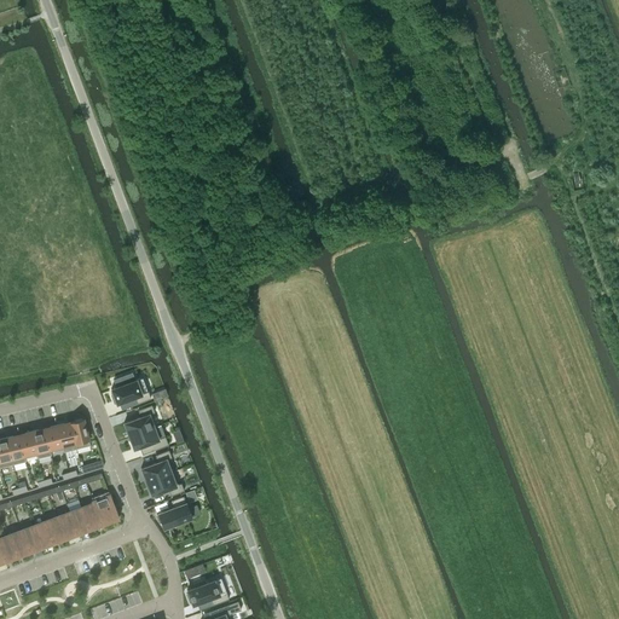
[(113,394),(110,394),(114,403),(115,403),(116,404),(119,403),(134,397),(137,404),(150,399),(142,377),(110,388),(113,394)]
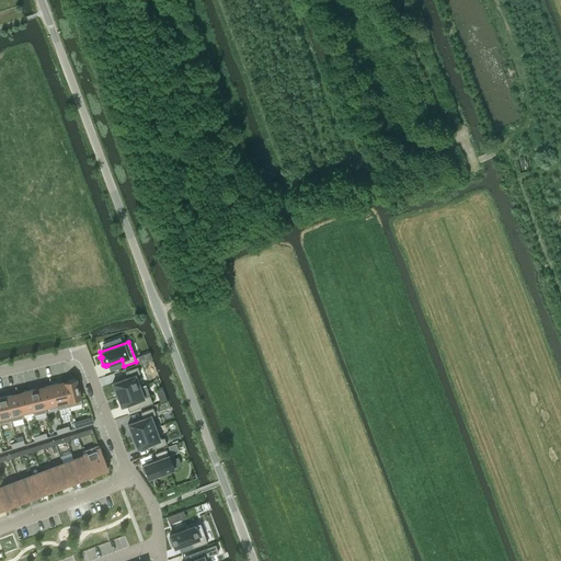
[(139,387),(135,375),(139,373),(137,366),(125,371),(127,377),(112,384),(116,396),(139,387)]
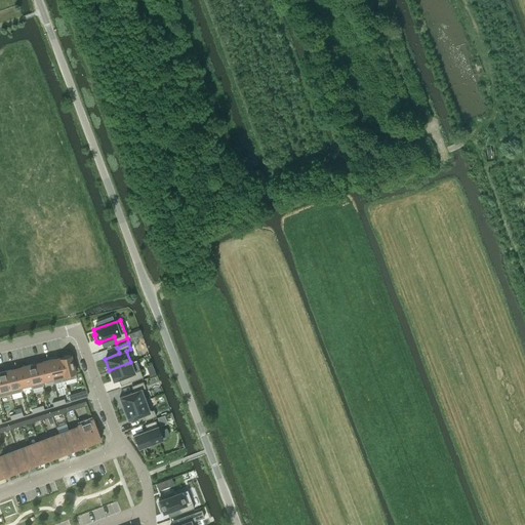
[(64,357),(58,358),(64,380),(76,377),(70,355),(69,356),(69,355),(64,356),(64,357)]
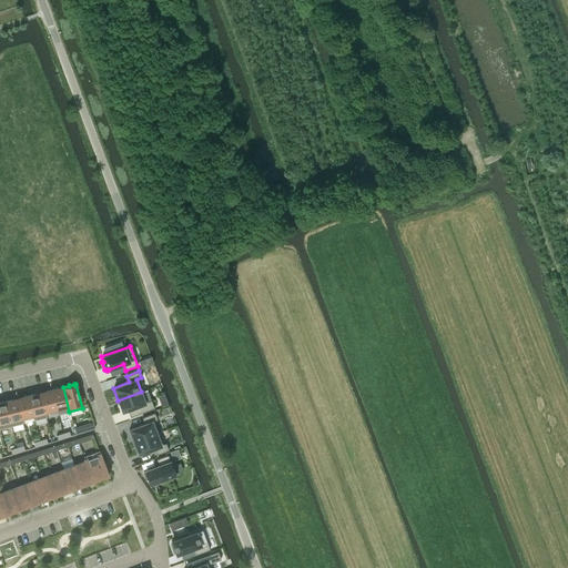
[(51,389),(57,408),(58,414),(69,412),(63,387),(59,388),(51,389)]
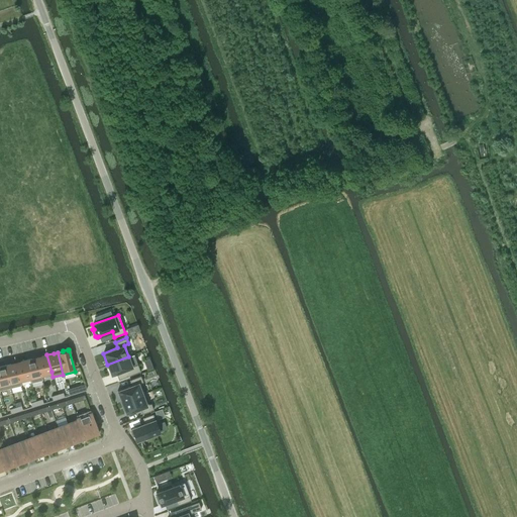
[(41,356),(36,357),(40,375),(52,372),(46,354),(41,355),(41,356)]
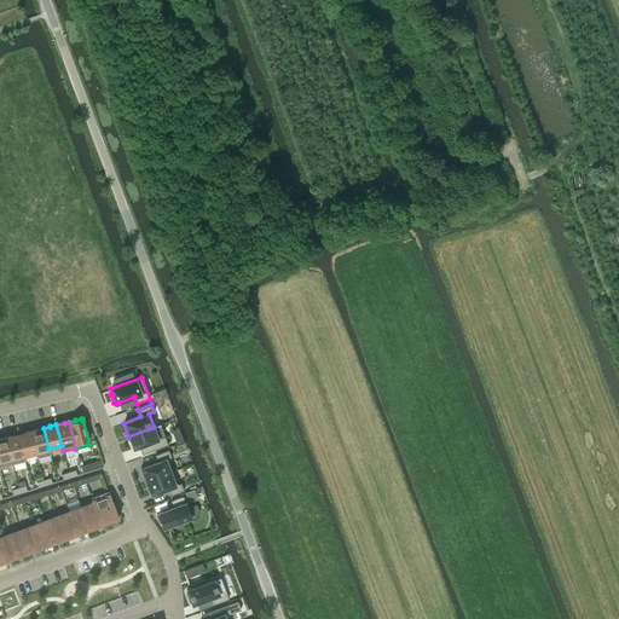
[(158,439),(154,427),(128,437),(133,449),(139,446),(142,455),(168,445),(165,437),(158,439)]
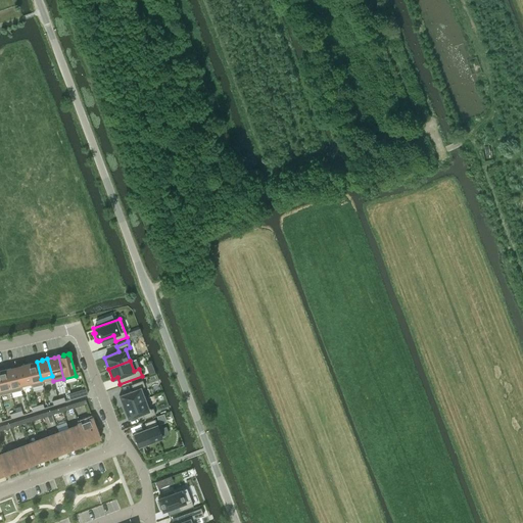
[(26,364),(31,382),(32,387),(42,384),(41,379),(37,362),(33,363),(26,364)]
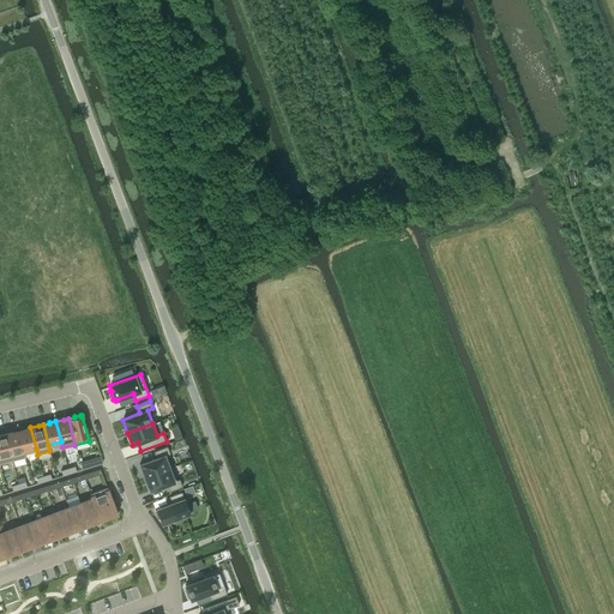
[(24,429),(18,431),(24,451),(36,449),(30,427),(24,429)]
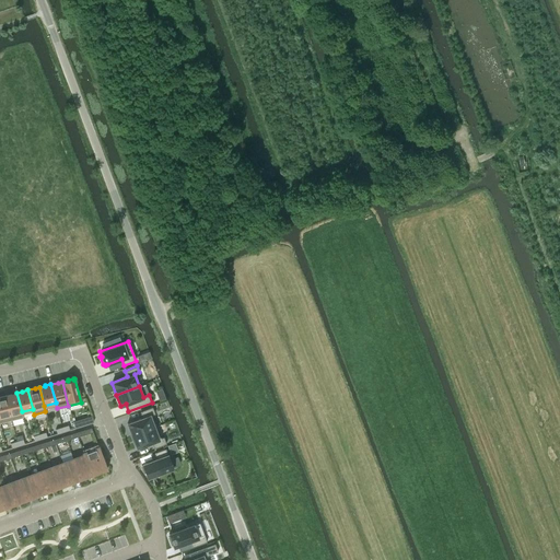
[(11,394),(4,396),(11,420),(23,417),(22,411),(16,393),(12,395),(11,394)]
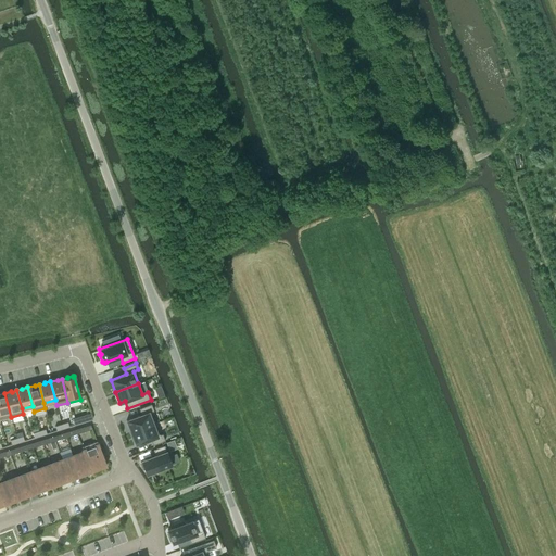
[(0,419),(11,417),(4,393),(0,393),(0,419)]
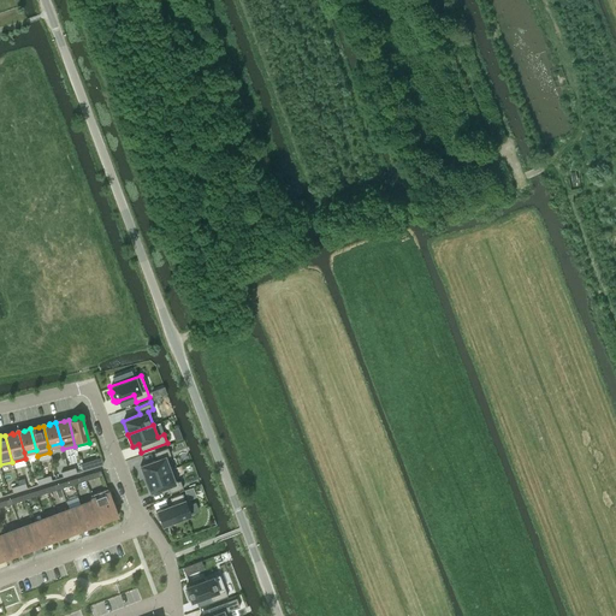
[(170,471),(165,456),(171,455),(169,446),(154,451),(157,460),(140,466),(144,479),(163,473),(170,471)]
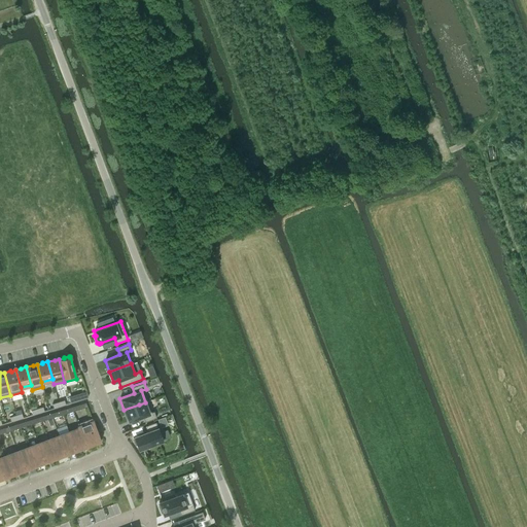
[(152,413),(148,401),(145,402),(139,405),(124,410),(128,421),(143,416),(145,422),(155,418),(156,418),(154,412),(152,413)]
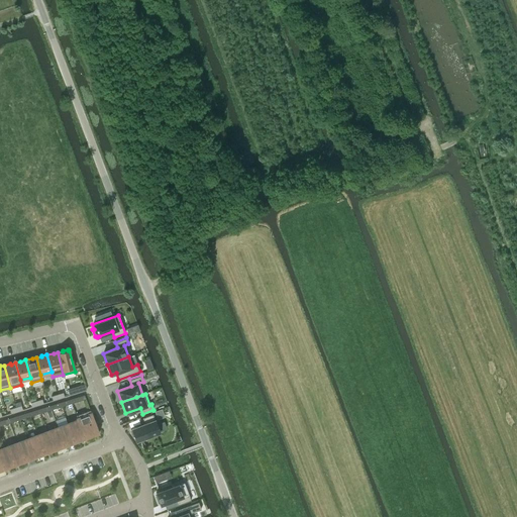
[(78,420),(84,437),(85,439),(99,433),(90,410),(76,415),(78,420)]
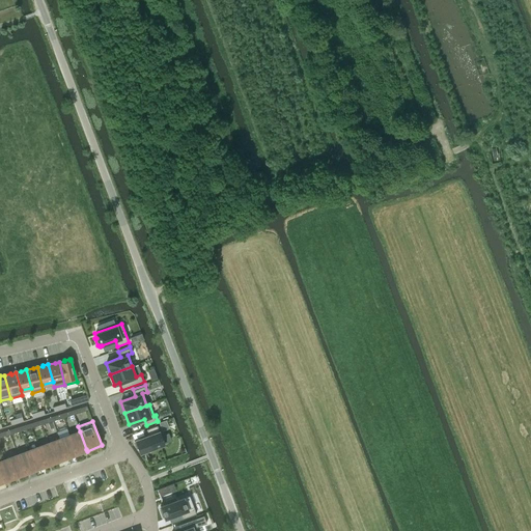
[(136,441),(134,442),(136,448),(138,448),(140,453),(163,444),(161,436),(157,425),(146,429),(149,435),(135,440),(136,441)]
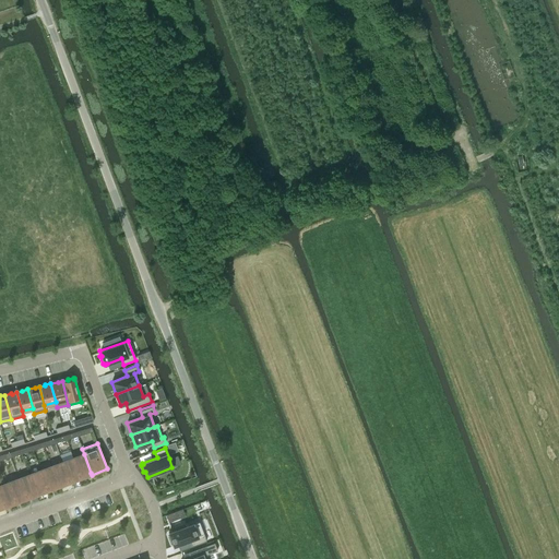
[(73,458),(80,476),(91,473),(84,454),(73,458)]
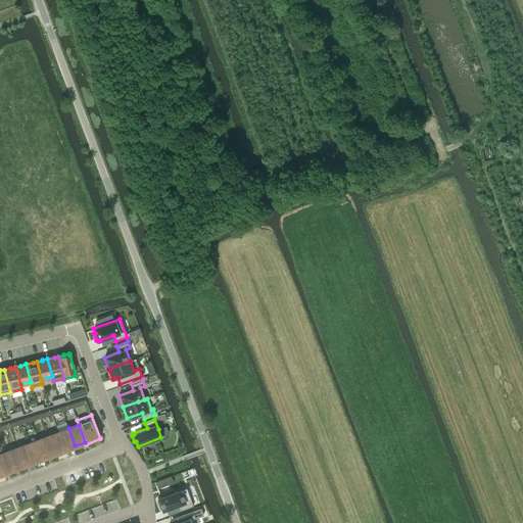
[(58,432),(64,449),(75,445),(68,428),(58,432)]
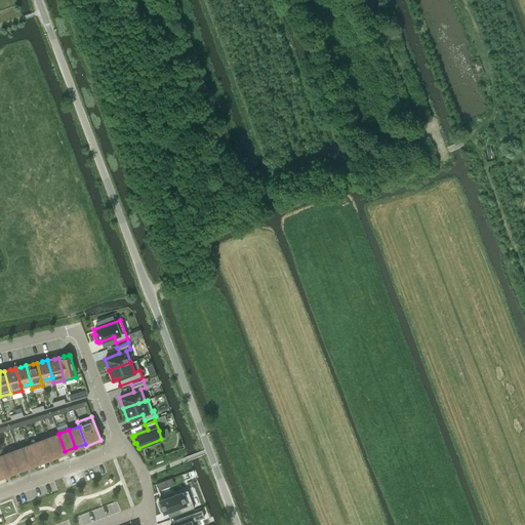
[(49,438),(55,455),(65,451),(58,434),(49,438)]
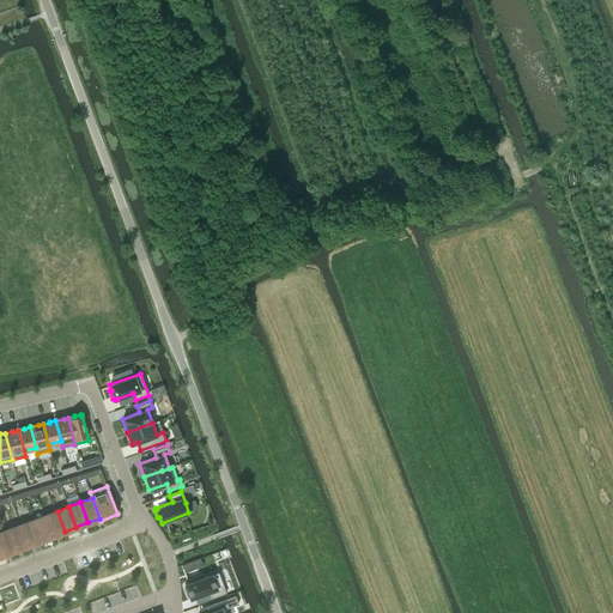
[(44,516),(52,538),(65,532),(58,511),(44,516)]
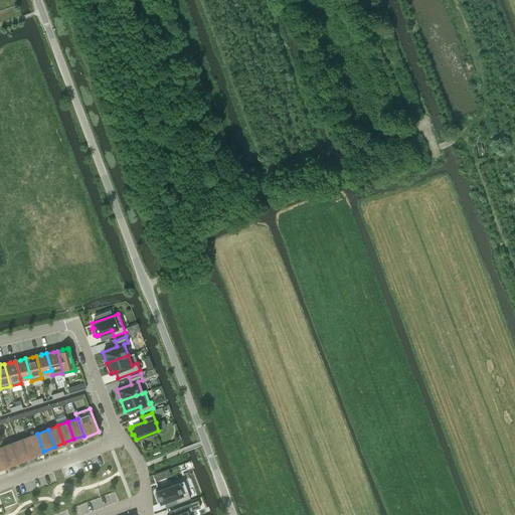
[(37,434),(27,438),(33,455),(33,456),(43,452),(37,434)]
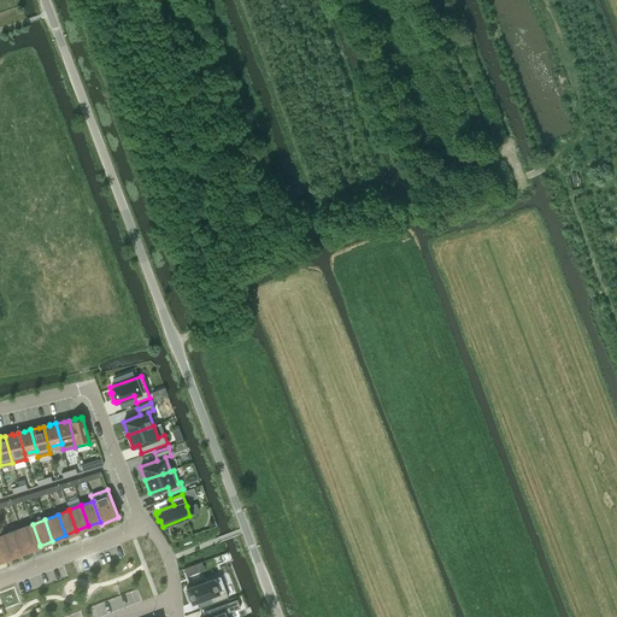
[(21,528),(28,548),(40,545),(33,524),(21,528)]
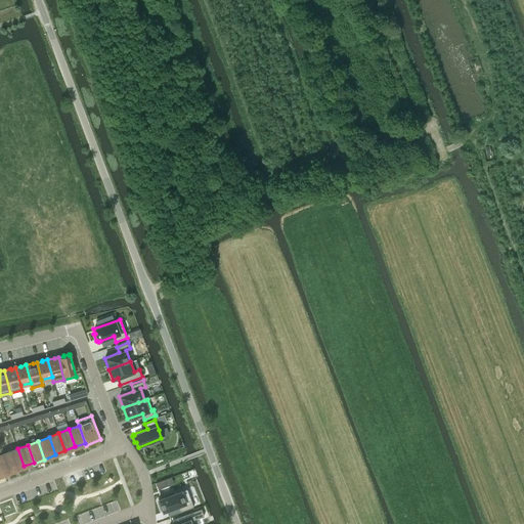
[(7,452),(13,470),(24,466),(17,448),(7,452)]
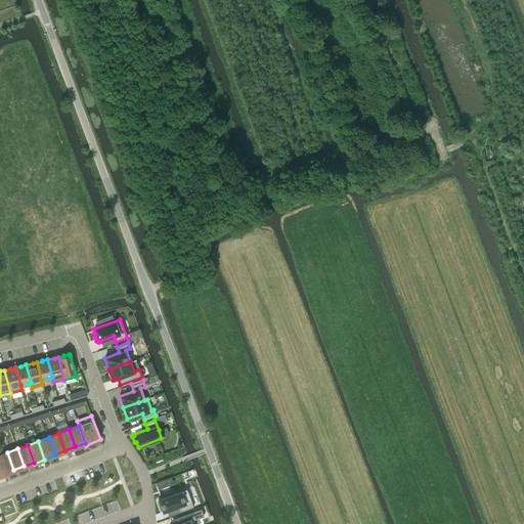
[(0,454),(0,465),(3,474),(13,470),(7,452),(0,454)]
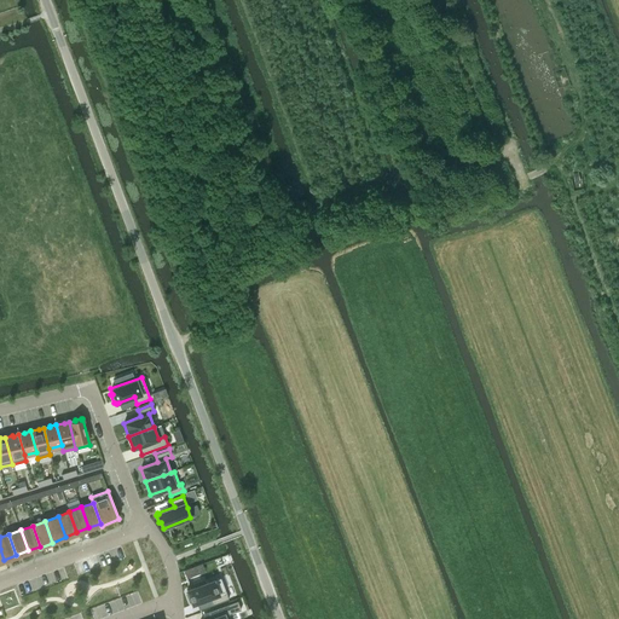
[(194,567),(184,571),(186,578),(196,574),(194,567)]
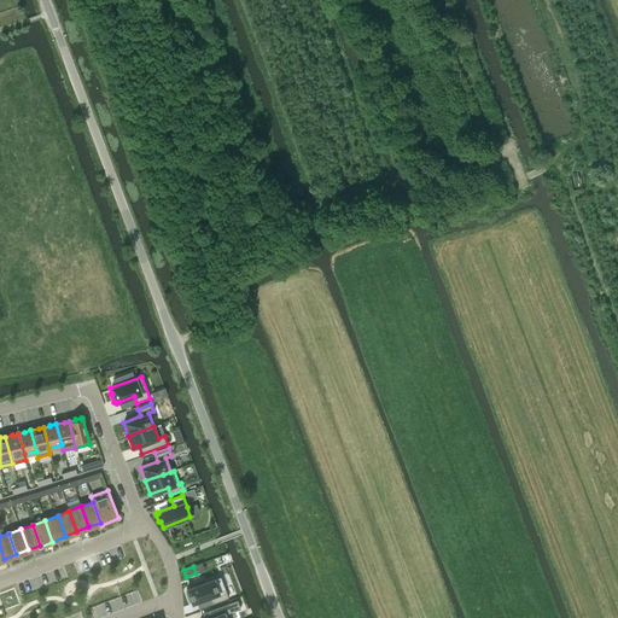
[(187,592),(185,593),(188,601),(191,601),(191,604),(209,598),(211,604),(228,598),(220,576),(203,583),(202,579),(192,583),(194,586),(186,589),(187,592)]
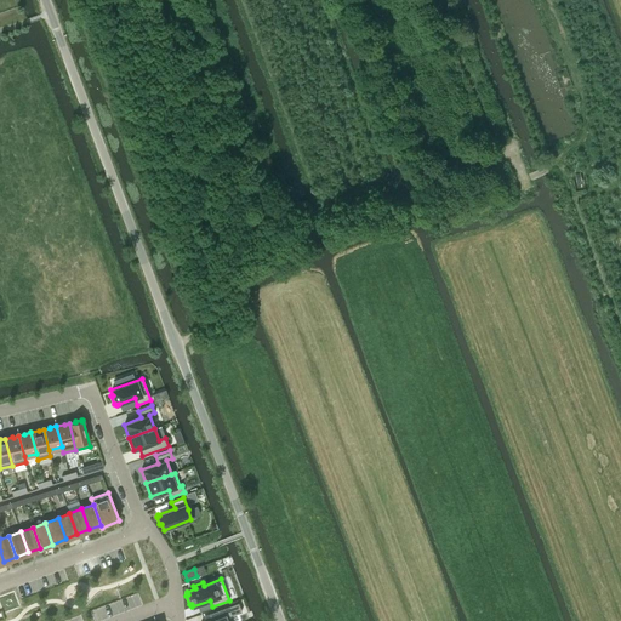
[(211,620),(209,620),(229,620),(228,616),(241,611),(238,603),(209,614),(211,620)]
